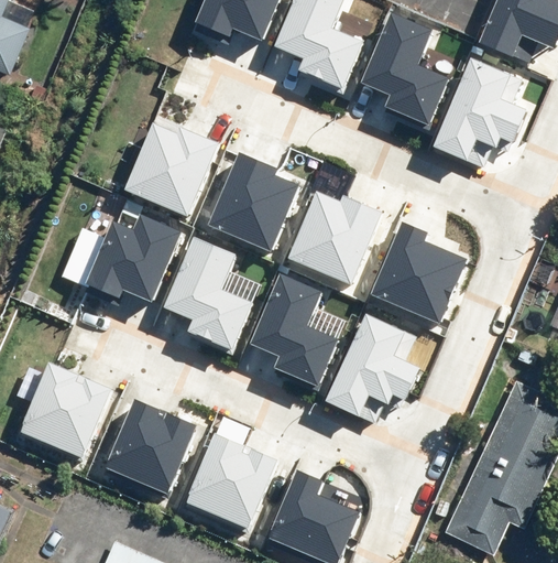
[(0,75),(8,78),(30,30),(1,18),(9,0),(0,0),(0,75)]
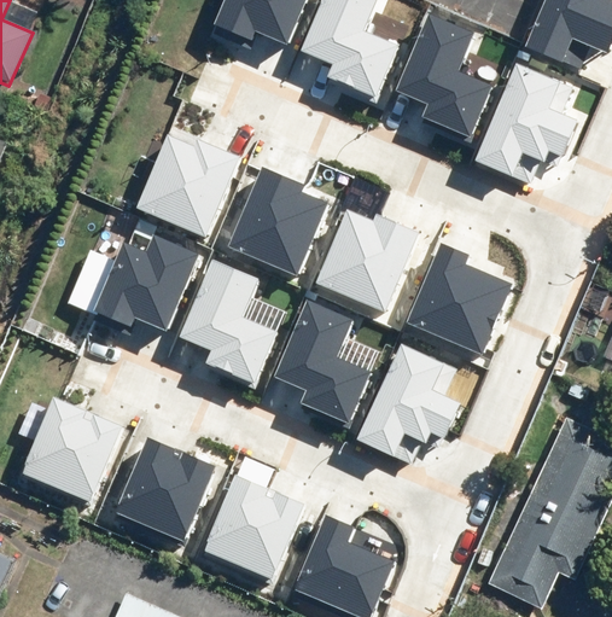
[(226,0),(215,27),(251,41),(256,31),(287,46),(307,0),(226,0)]
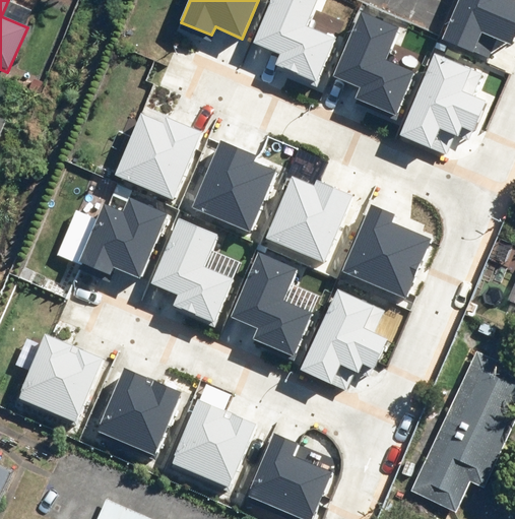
[(271,0),(253,44),(279,55),(275,65),(317,82),(334,39),(307,27),(318,0),(271,0)]
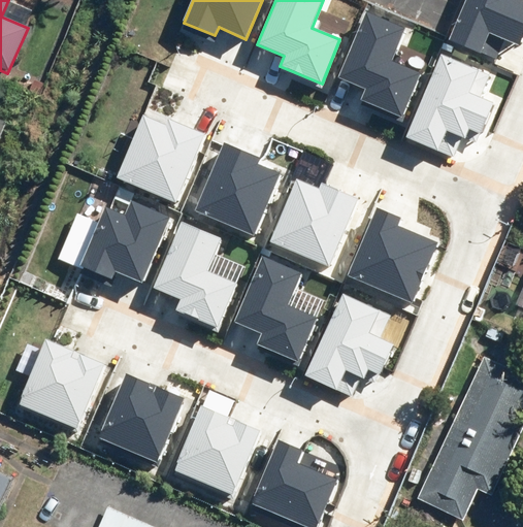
[(466,0),(449,40),(480,54),(488,33),(518,45),(522,34),(522,1),(521,1),(521,0),(466,0)]
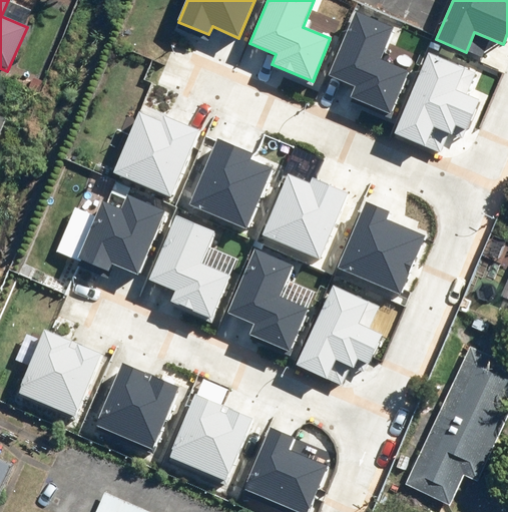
[(329,77),(355,87),(351,97),(390,113),(407,70),(381,59),(394,26),(355,11),(329,77)]
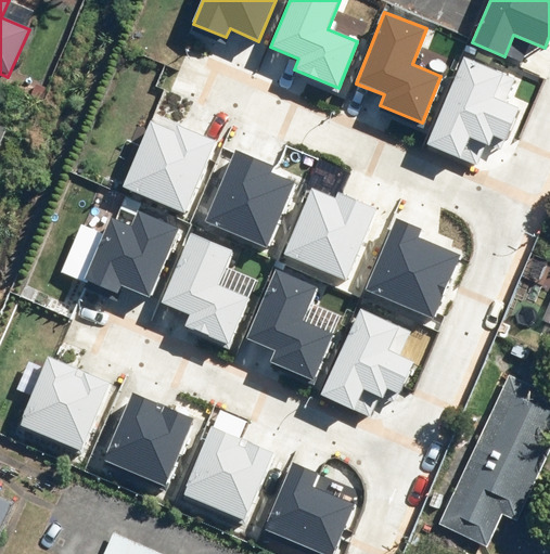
[(426,145),(460,159),(470,138),(489,146),(493,137),(504,141),(517,108),(503,102),(513,78),(462,58),(426,145)]
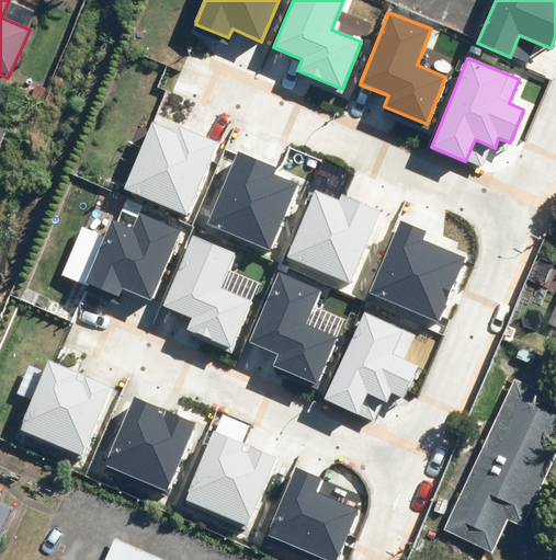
[(177,133),(152,123),(124,190),(188,216),(218,143),(179,126),(177,133)]
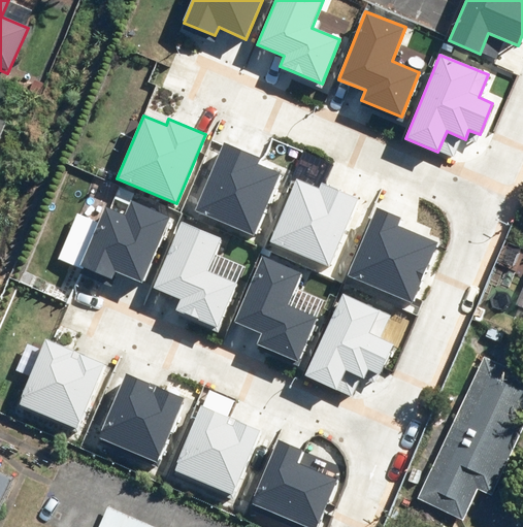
[(261,158),(224,142),(195,210),(253,235),(279,173),(258,165),(261,158)]
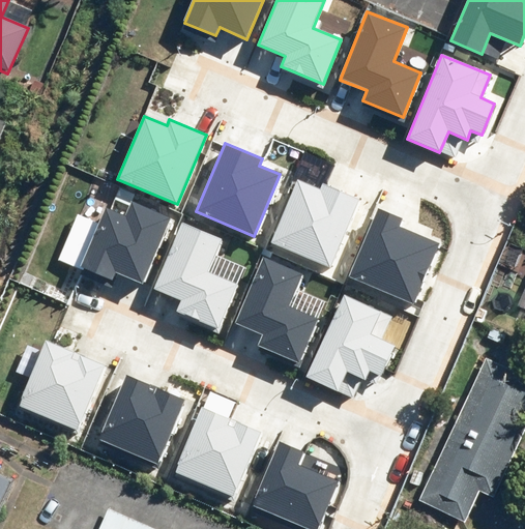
[(358,199),(322,184),(320,189),(297,180),(270,243),(330,268),(358,199)]
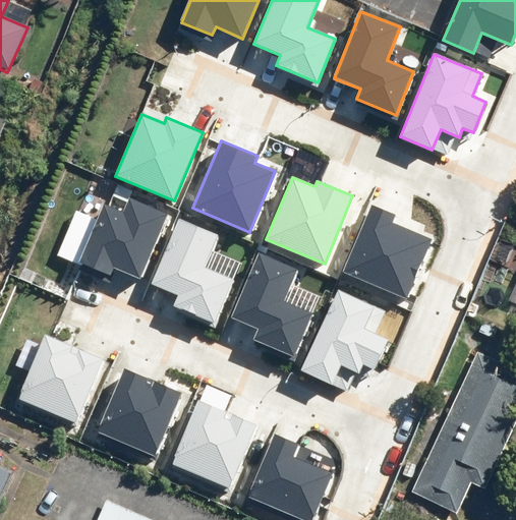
[(169,214),(130,197),(123,213),(105,205),(98,221),(79,263),(81,263),(111,276),(114,269),(140,280),(169,214)]
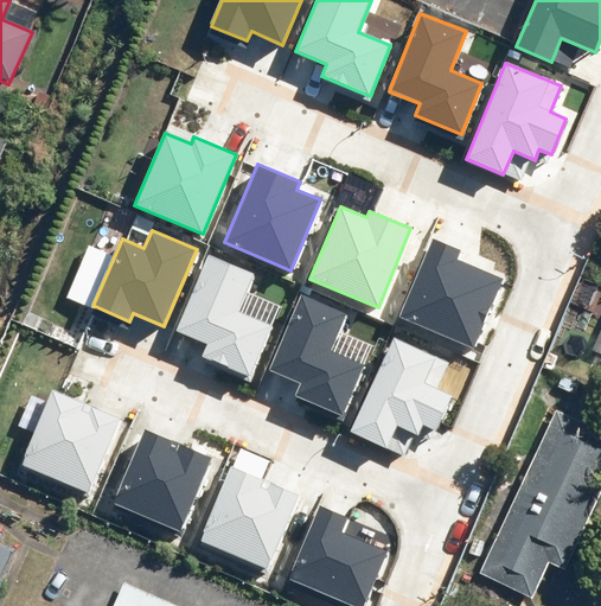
[(461,250),(432,237),(398,318),(473,349),(503,279),(458,261),(461,250)]
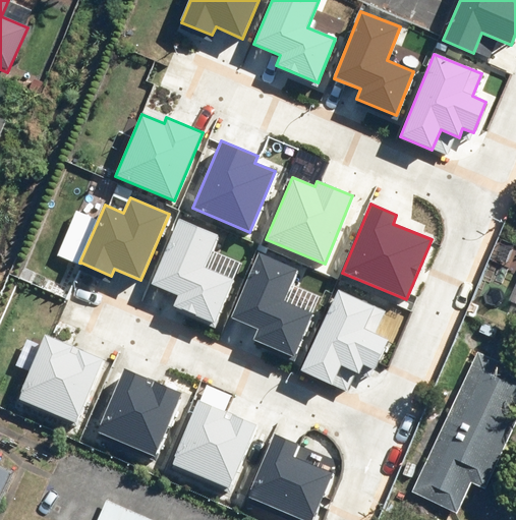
[(79,263),(98,221),(74,211),(56,255),(80,266),(81,263),(79,263)]
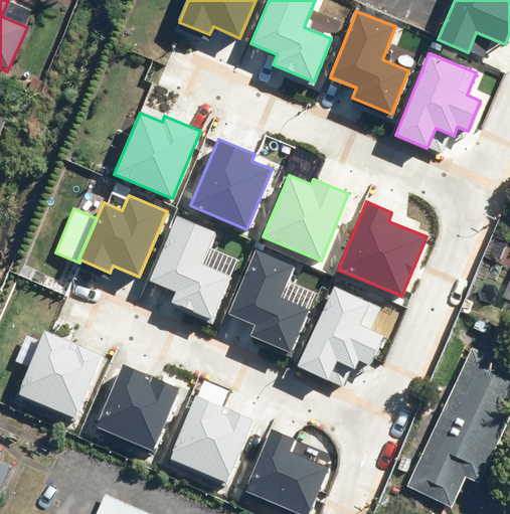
[(216,232),(177,216),(150,282),(176,292),(171,303),(212,320),(230,276),(228,276),(202,265),(209,247),(216,232)]
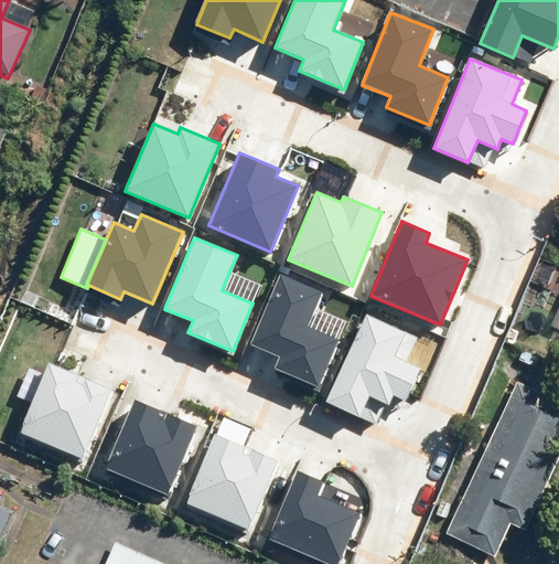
[(258,284),(229,272),(222,290),(250,302),(258,284)]
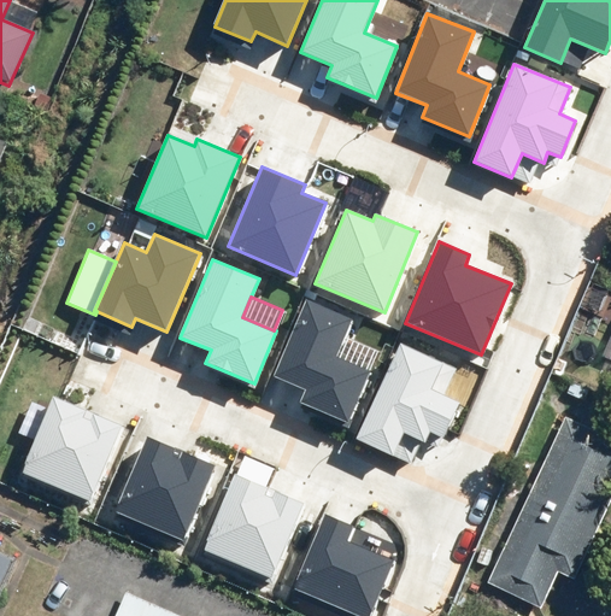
[(307,299),(274,376),(306,389),(300,403),(348,423),(371,370),(368,370),(338,357),(346,338),(354,318),(307,299)]
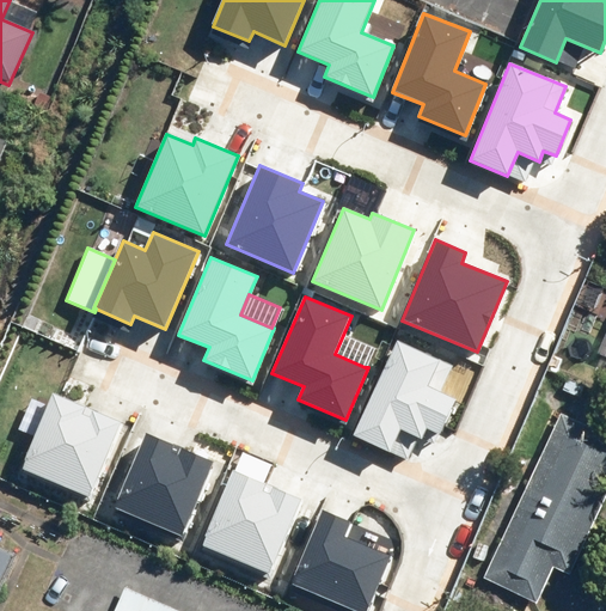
[(605,323),(593,353),(605,358),(605,323)]
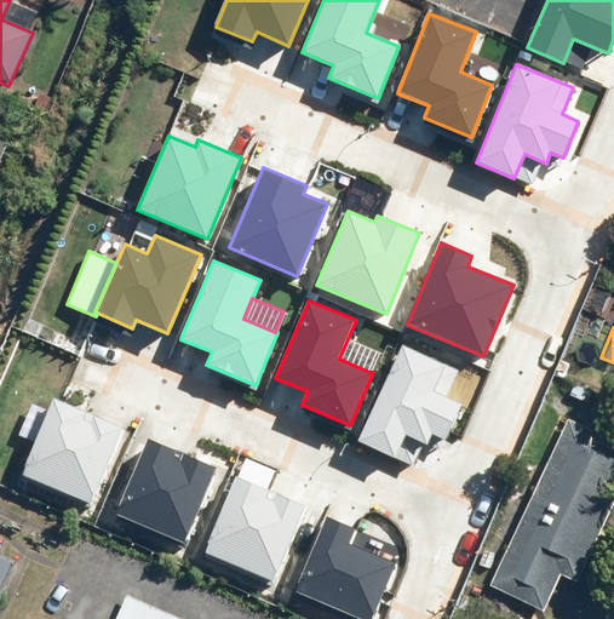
[(339,359),(369,372),(378,353),(348,339),(339,359)]
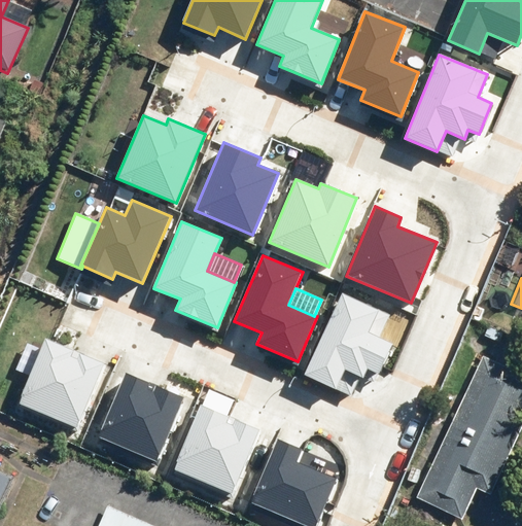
[(378,374),(392,343),(378,337),(389,314),(342,292),(304,375),(336,389),(345,370),(363,378),(368,370),(378,374)]
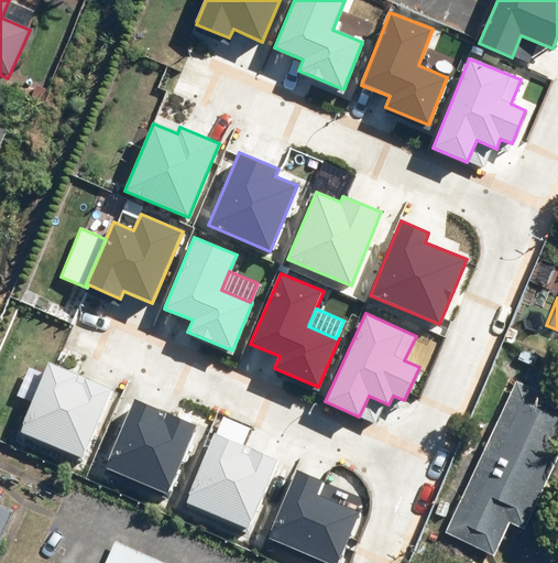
[(112,388),(48,361),(44,374),(32,402),(20,431),(83,457),(112,388)]
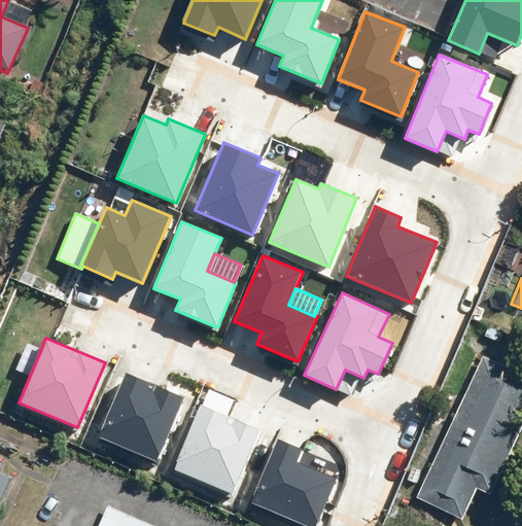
[(30,376),(41,349),(25,343),(13,369),(30,376)]
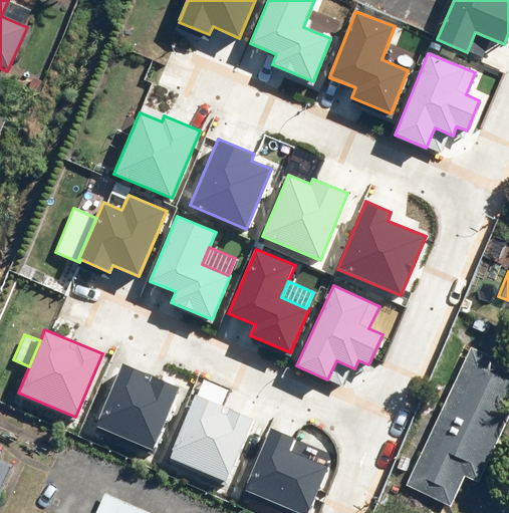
[(406,488),(448,507),(463,475),(478,482),(508,413),(508,364),(470,346),(406,488)]
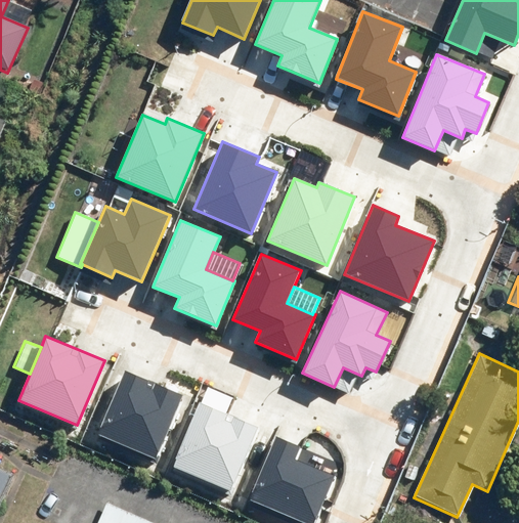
[(183,394),(125,371),(98,435),(156,459),(183,394)]
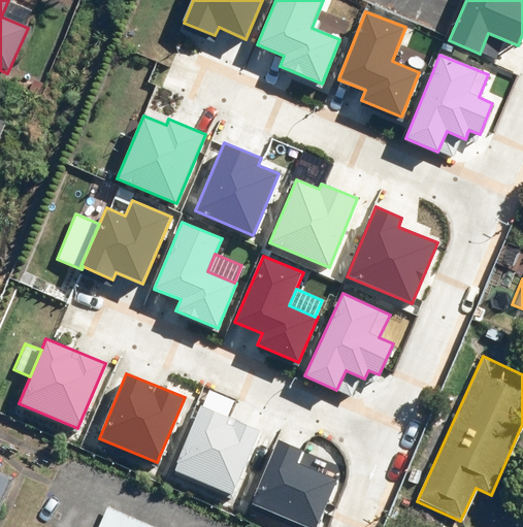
[(260,429),(201,405),(173,470),(233,495),(260,429)]
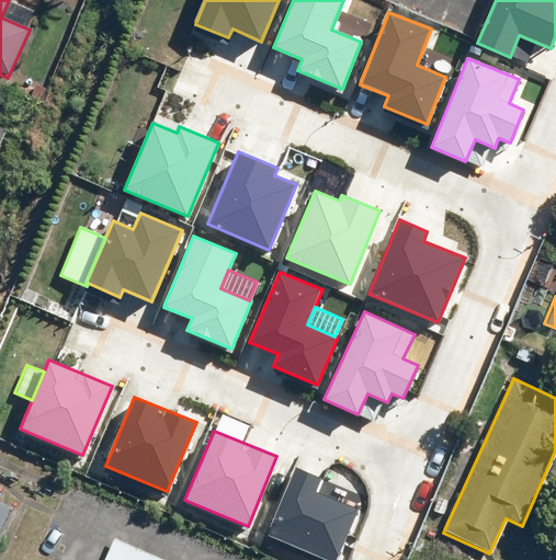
[(321,478),(295,467),(267,535),(325,559),(337,559),(358,510),(316,492),(321,478)]
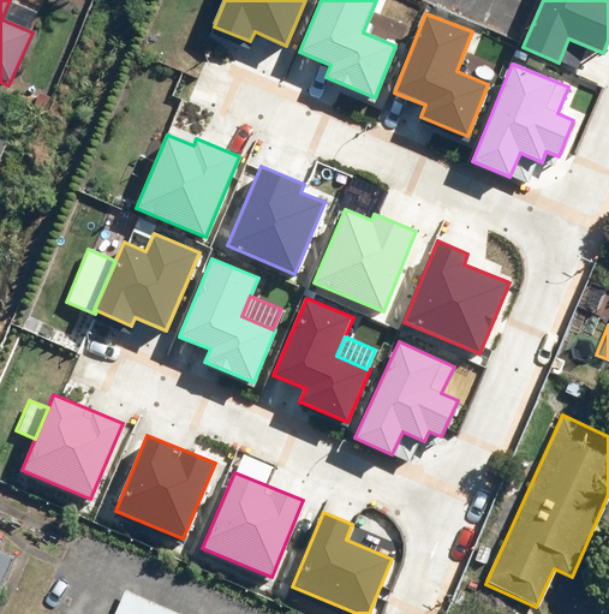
[(0,588),(13,560),(0,553),(0,588)]
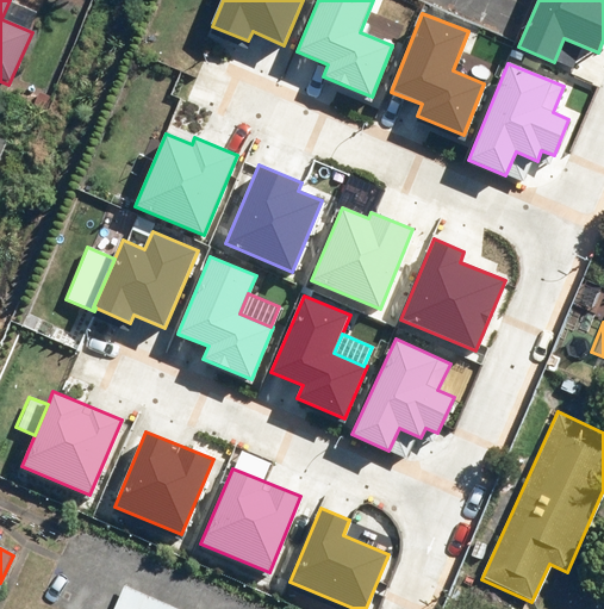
[(175,608),(123,586),(112,608),(175,608)]
